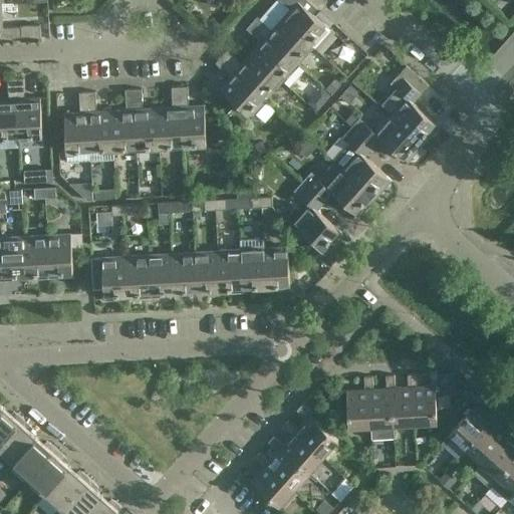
[(307,0),(276,0),(270,7),(314,46),(330,29),(327,26),(332,21),(320,10),(315,15),(313,13),(317,8),(307,0)]
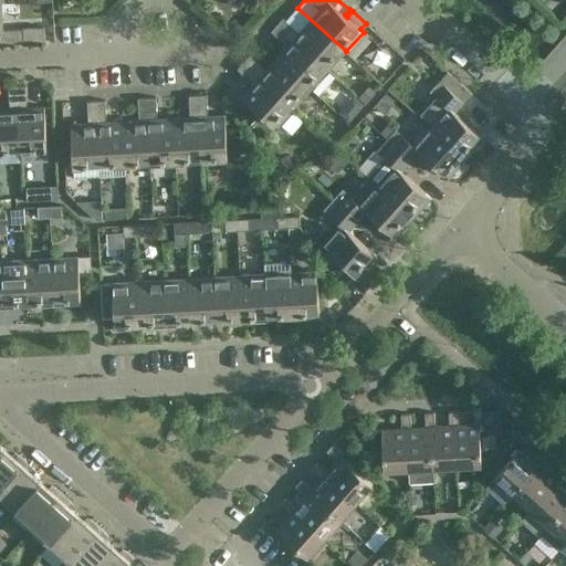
[(1,3),(0,2),(0,43),(45,41),(44,25),(22,27),(22,28),(2,29),(1,3)]
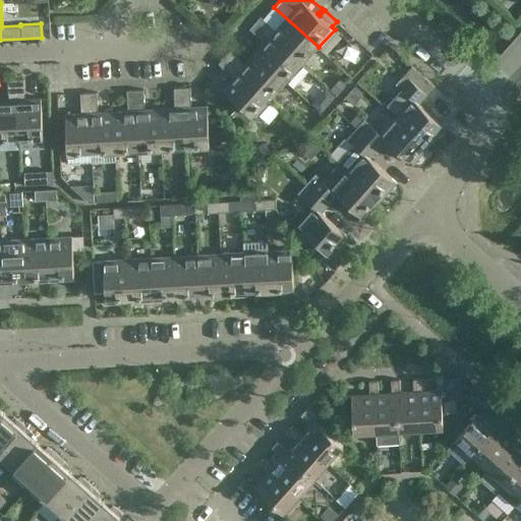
[(319,47),(274,7),(264,18),(261,15),(254,21),(266,32),(271,25),(276,30),(271,36),(303,65),(319,47)]
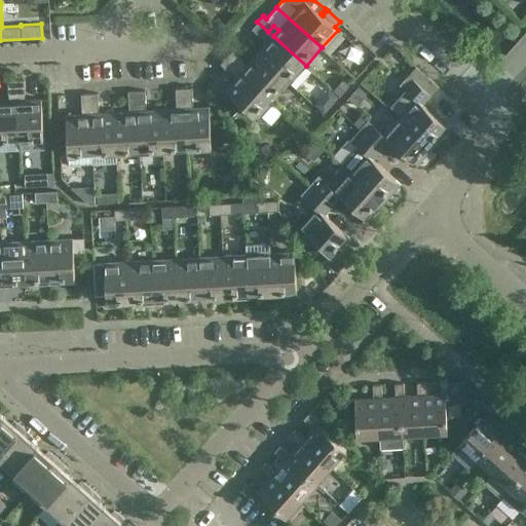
[(217,35),(225,26),(220,21),(213,21),(208,27),(217,35)]
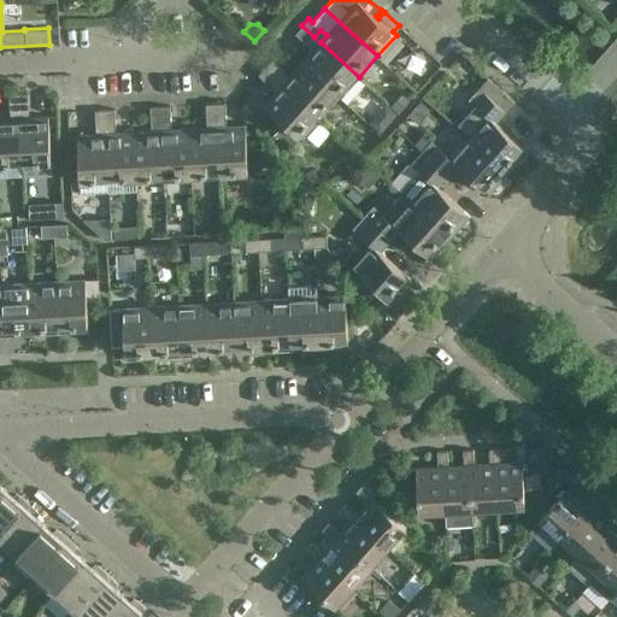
[(315,37),(301,25),(294,34),(307,46),(315,37)]
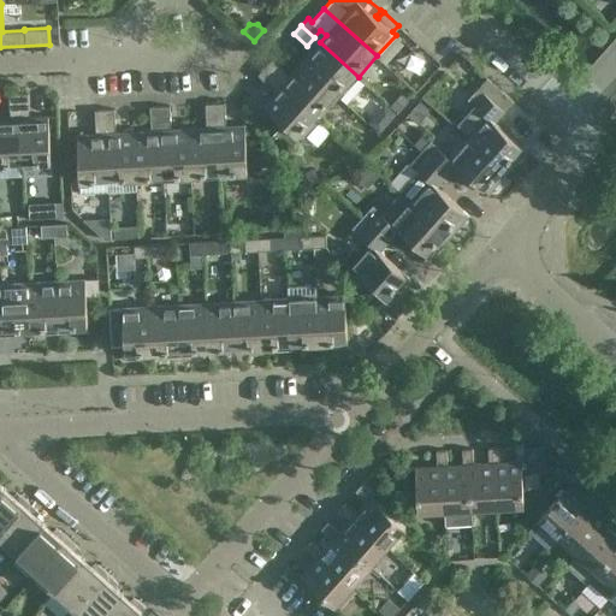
[(359,77),(320,42),(302,63),(339,98),(359,77)]
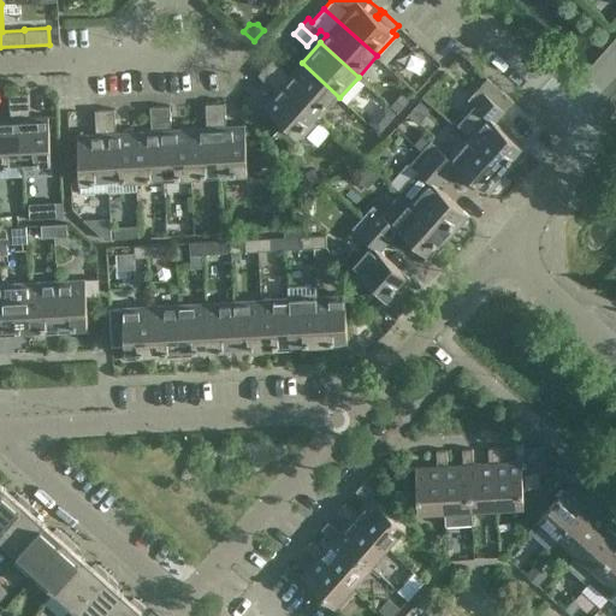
[(284,71),(271,59),(265,67),(277,78),(284,71)]
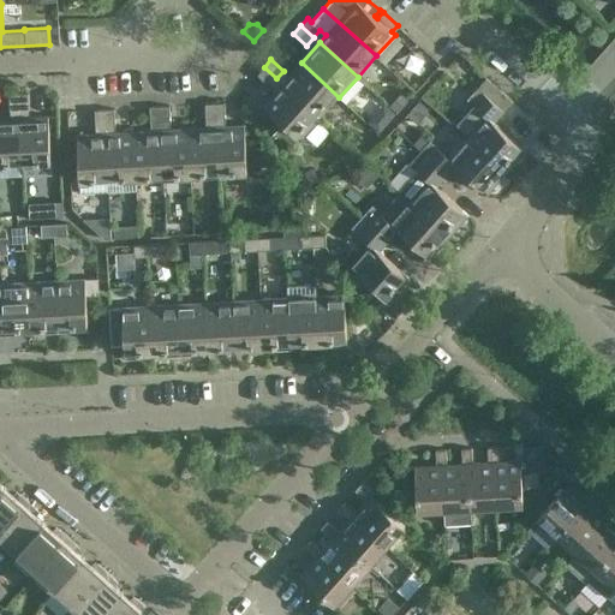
[(339,97),(302,63),(282,83),(321,118),(339,97)]
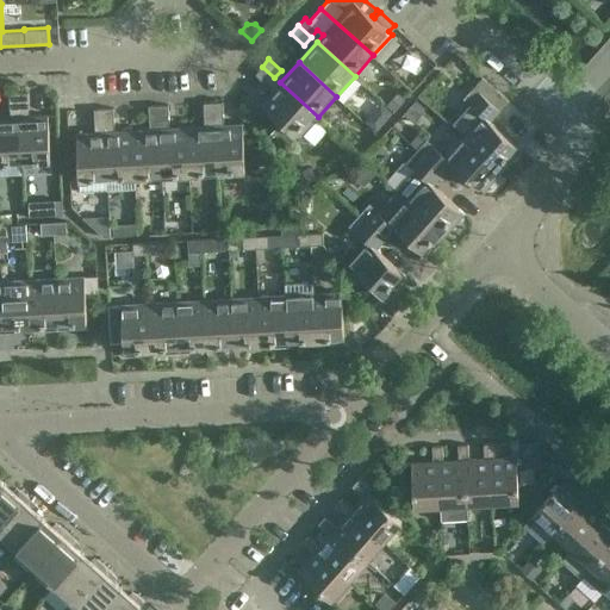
[(274,78),(262,67),(255,74),(267,86),(274,78)]
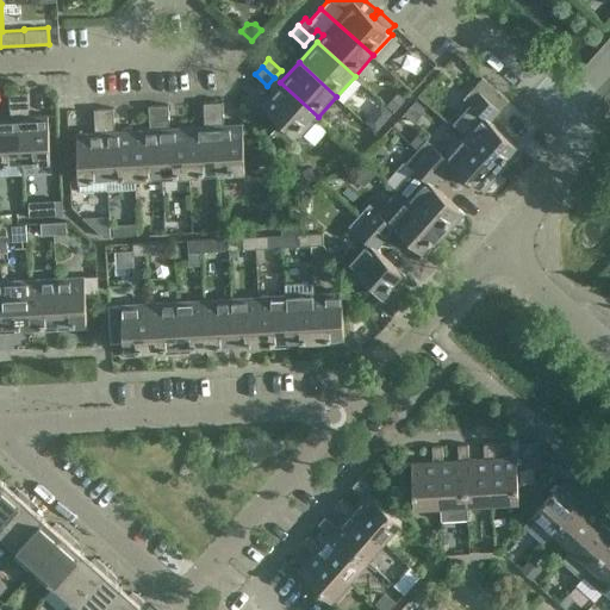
[(509,101),(483,78),(464,97),(472,104),(453,125),(464,135),(503,170),(522,149),(491,120),(509,101)]
